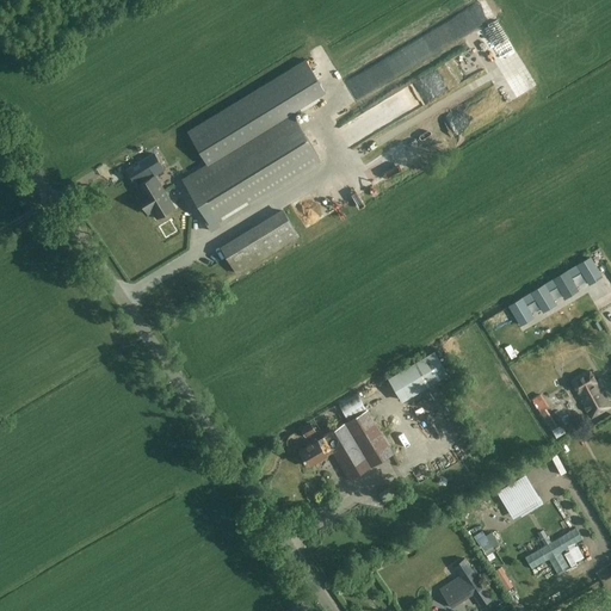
[(306,60),(187,131),(208,164),(292,113),(326,93),(306,60)]
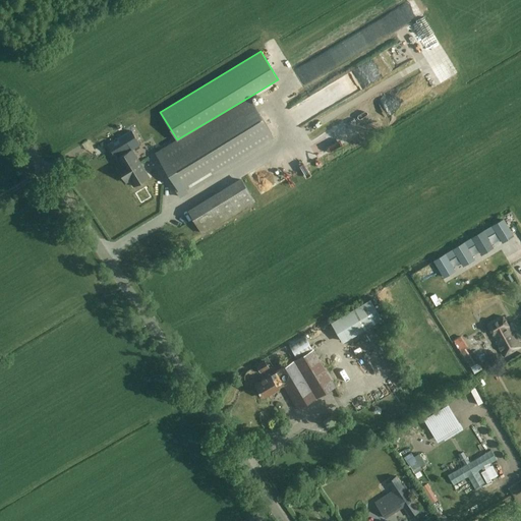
[(386,114),(431,89),(425,75),(387,97),(389,101),(381,105),(386,114)]
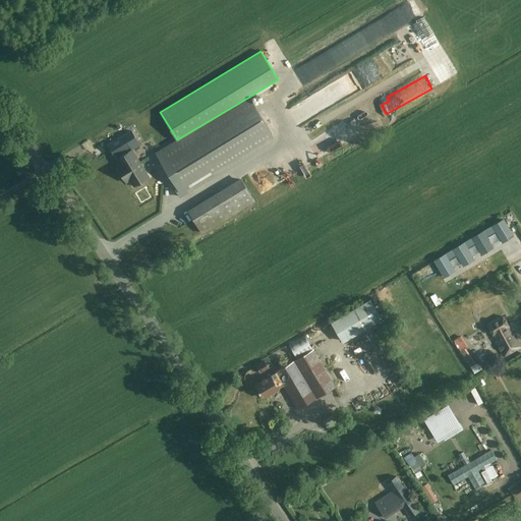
[(249,97),(177,139),(156,153),(177,187),(175,189),(180,197),(275,139),(249,97)]
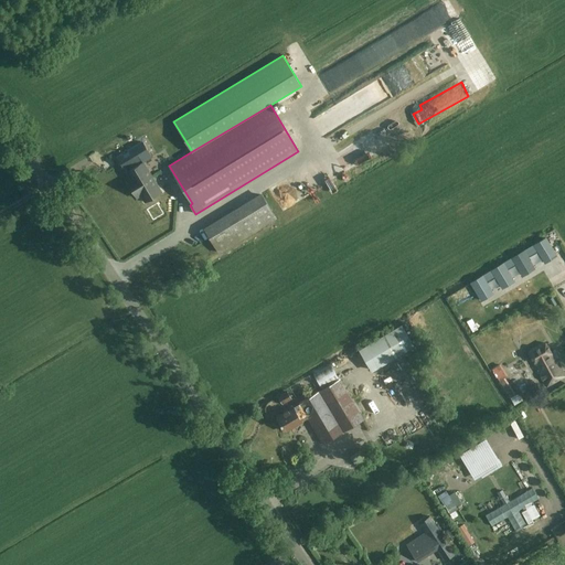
[(127,171),(126,172),(130,179),(126,181),(137,198),(140,195),(145,202),(161,192),(142,161),(151,157),(142,142),(117,158),(124,168),(125,168),(127,171)]
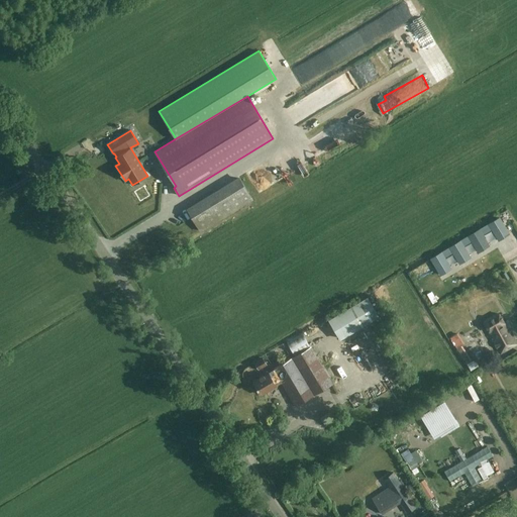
[(238,176),(186,207),(200,229),(251,198),(238,176)]
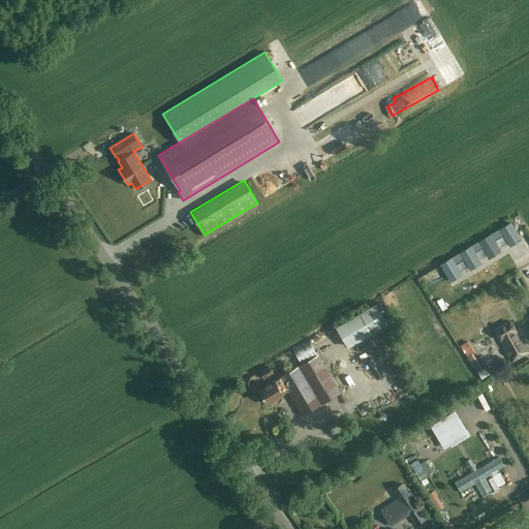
[(515,243),(514,241),(520,238),(511,223),(500,229),(510,246),(515,243)]
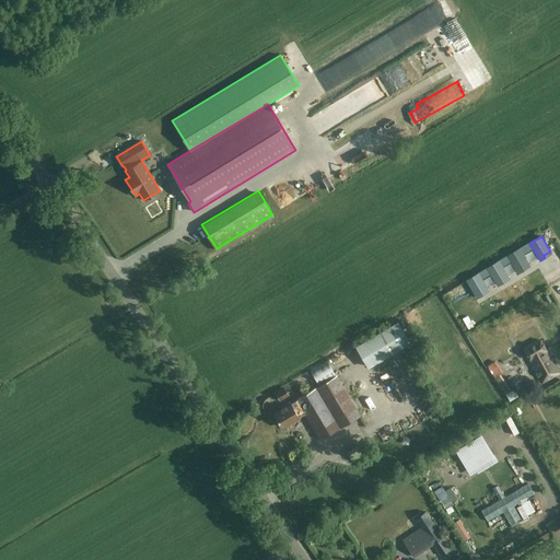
[(523,270),(522,268),(528,264),(520,249),(508,256),(518,273),(523,270)]
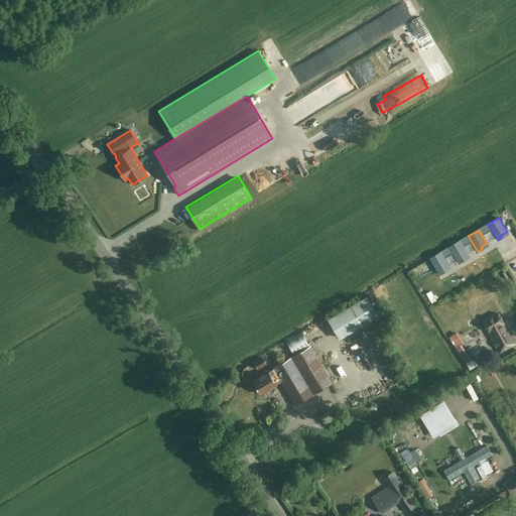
[(454,243),(464,259),(468,256),(467,254),(473,251),(465,237),(454,243)]
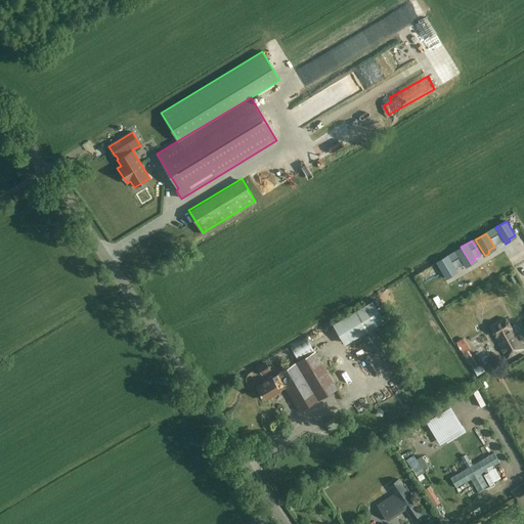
[(441,258),(451,274),(455,271),(454,269),(461,266),(452,252),(441,258)]
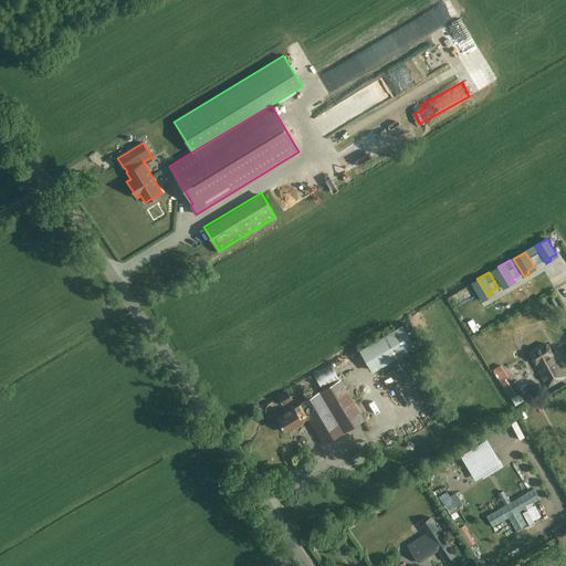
[(401,325),(359,349),(371,371),(415,347),(401,325)]
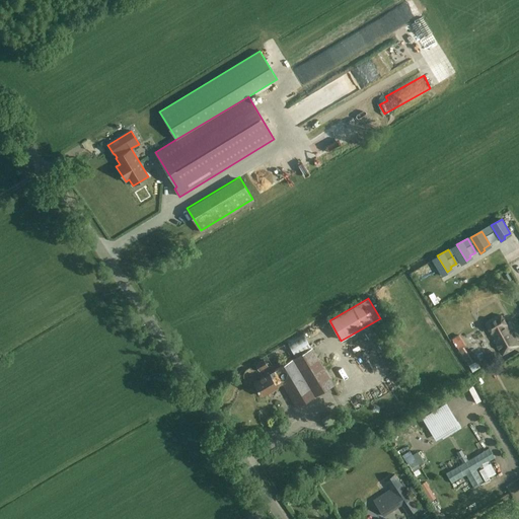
[(430,313),(435,322),(443,317),(438,309),(430,313)]
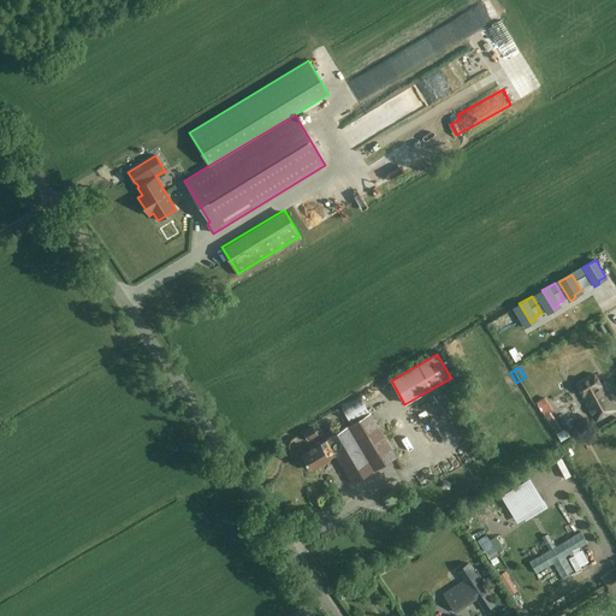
[(615,409),(605,391),(604,391),(594,374),(576,385),(581,395),(582,398),(596,421),(615,409)]
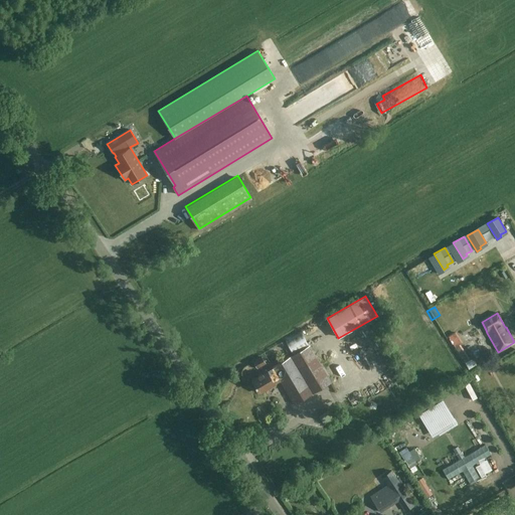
[(360,331),(352,335),(368,370),(376,366),(360,331)]
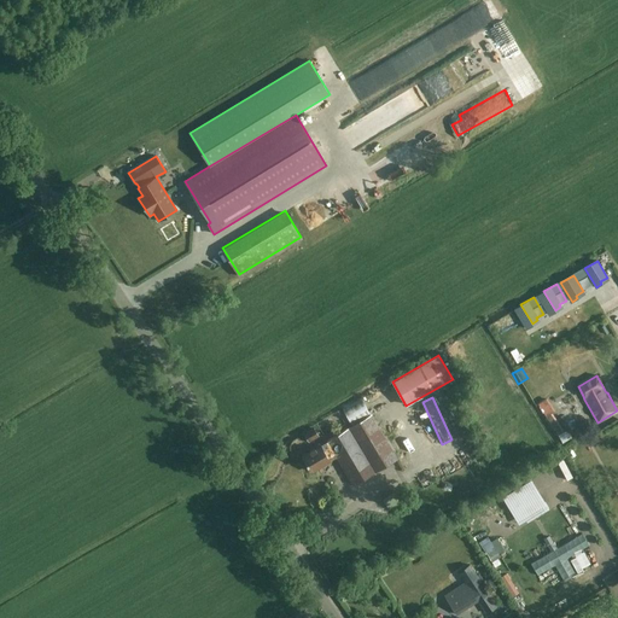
[(350,425),(369,414),(361,398),(343,409),(350,425)]
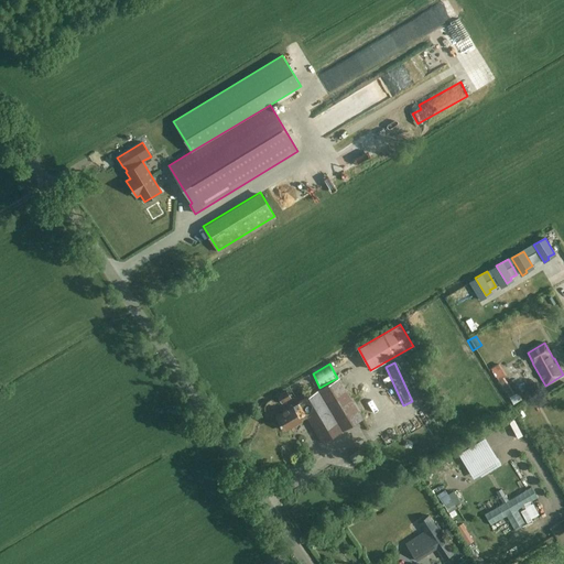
[(491,368),(498,380),(507,375),(499,364),(491,368)]
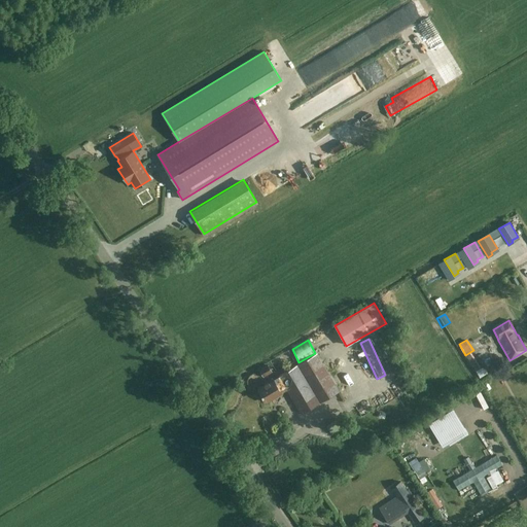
[(356,348),(347,352),(358,376),(366,372),(356,348)]
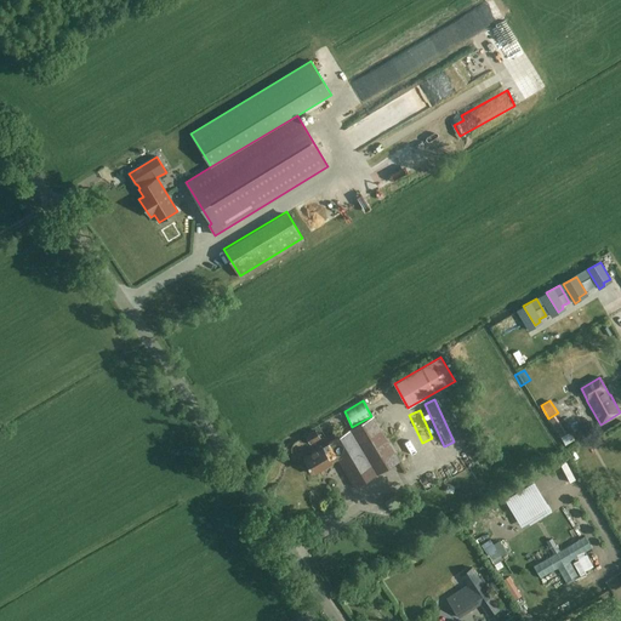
[(355,486),(399,461),(386,439),(393,436),(380,414),(372,417),(329,443),(330,445),(324,449),(323,446),(303,457),(313,474),(331,463),(330,461),(336,457),(354,488),(355,488),(355,486)]
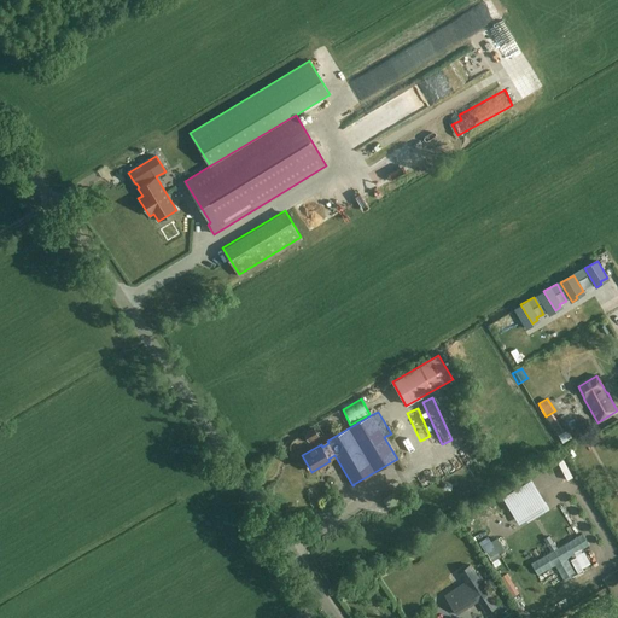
[(318,436),(314,429),(307,433),(310,439),(318,436)]
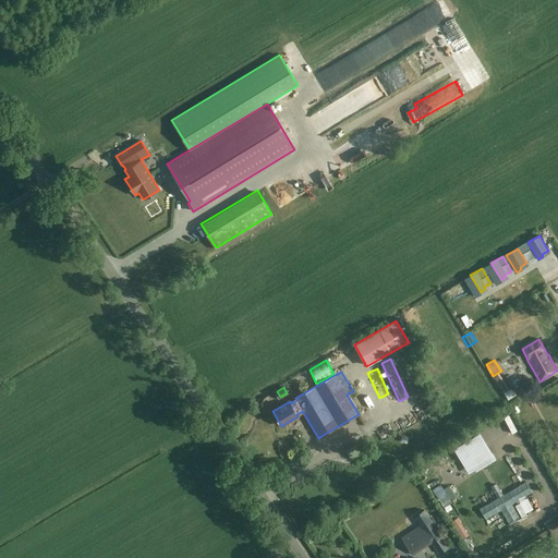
[(352,396),(355,403),(361,401),(359,393),(352,396)]
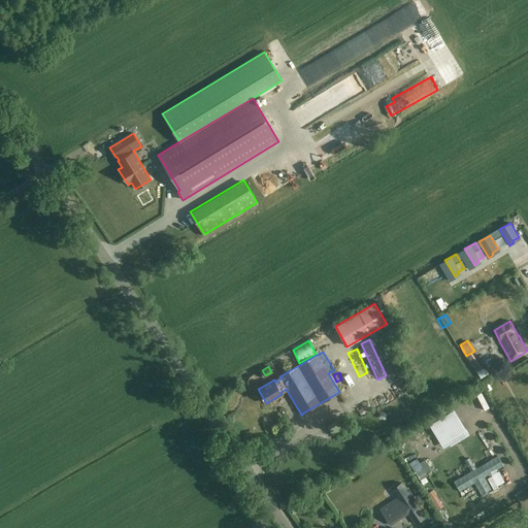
[(439,424),(442,429),(458,420),(455,415),(439,424)]
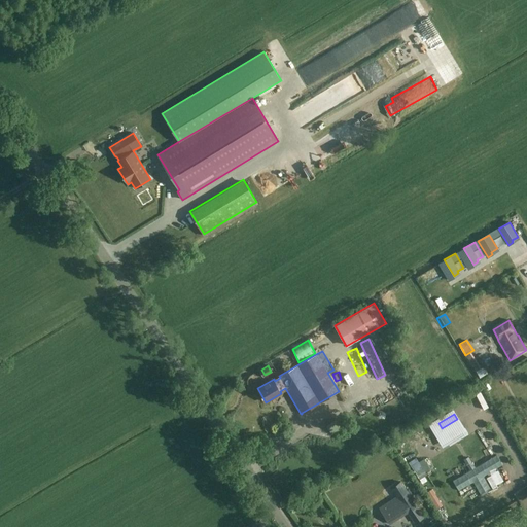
[(422,427),(417,430),(422,436),(426,433),(422,427)]
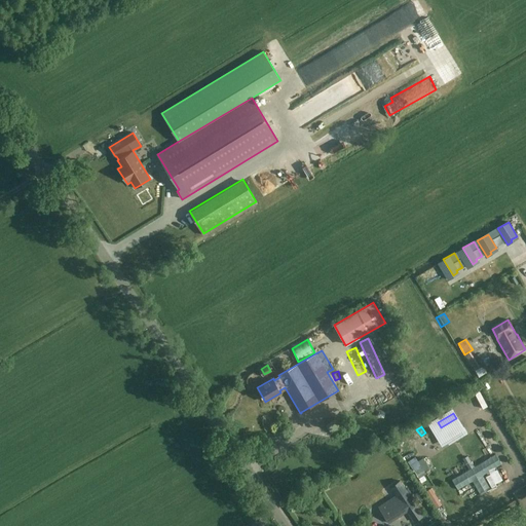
[(397,495),(378,508),(388,523),(407,512),(397,495)]
